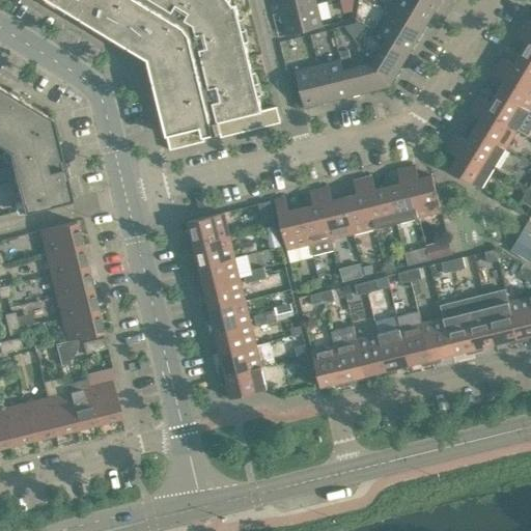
[(230,0),(52,0),(148,57),(170,149),(205,140),(204,135),(220,131),(221,137),(279,122),(281,121),(277,106),(262,109),(235,3),(233,3),(230,0)]
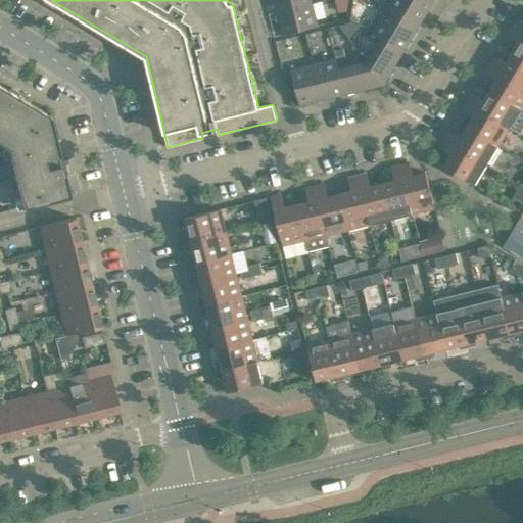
[(312,0),(274,0),(277,11),(313,2),(312,0)]
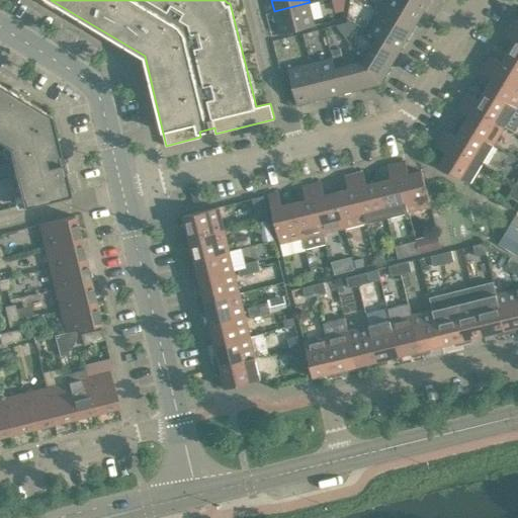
[(332,0),(335,12),(342,10),(343,0),(332,0)]
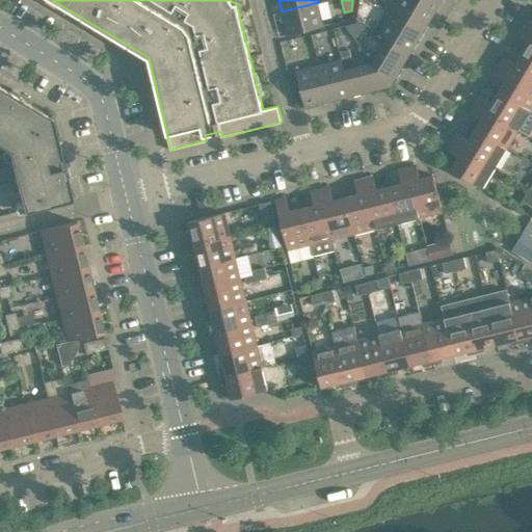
[(435,11),(416,0),(398,0),(392,11),(423,30),(435,11)]
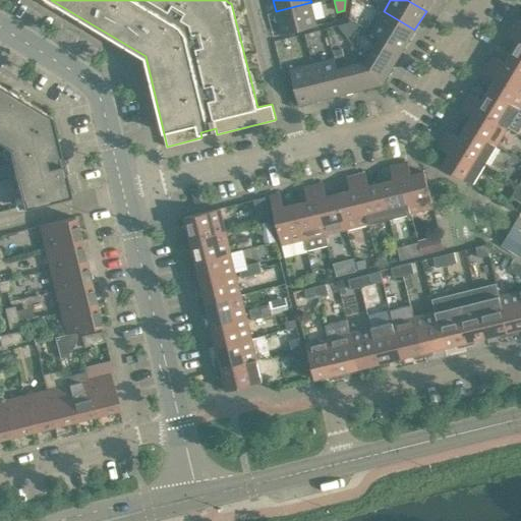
[(431,0),(407,0),(426,11),(431,0)]
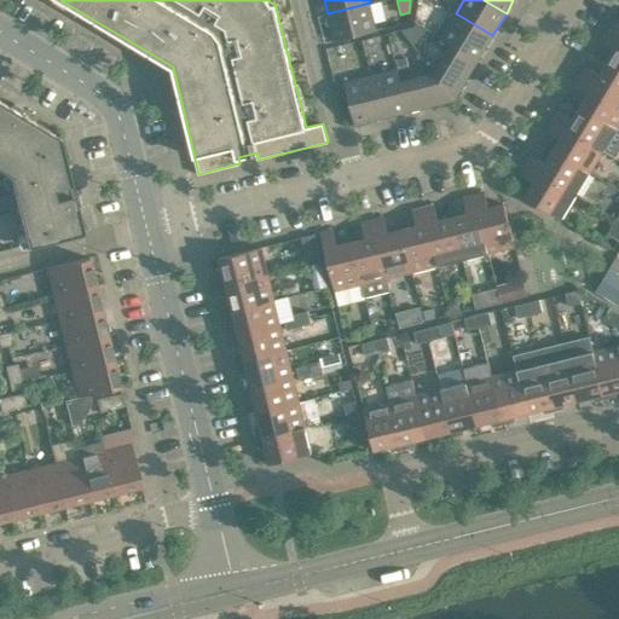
[(335,40),(376,29),(370,3),(328,13),(335,40)]
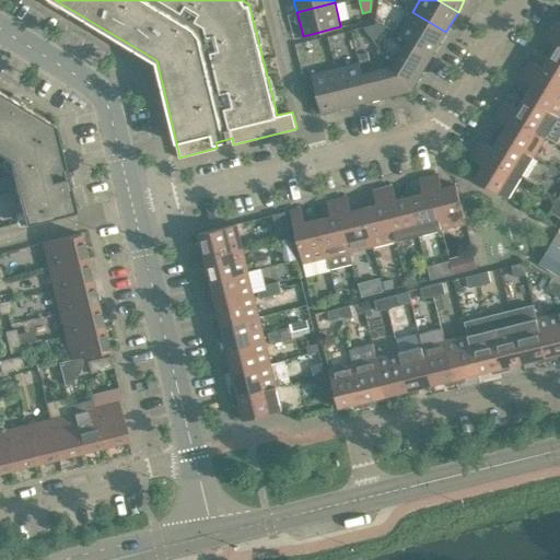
[(399,33),(409,38),(433,53),(445,32),(412,12),(399,33)]
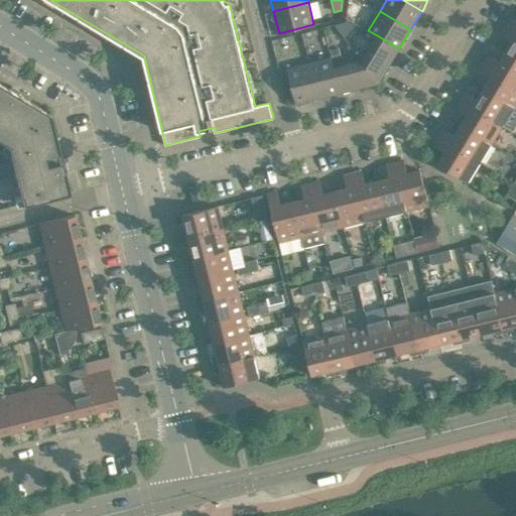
[(515,19),(510,16),(506,24),(515,30),(515,19)]
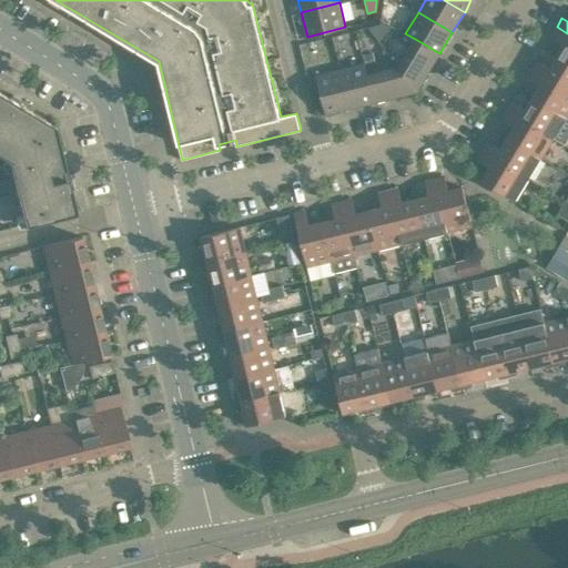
[(381,23),(369,27),(379,41),(392,26),(383,20),(381,23)]
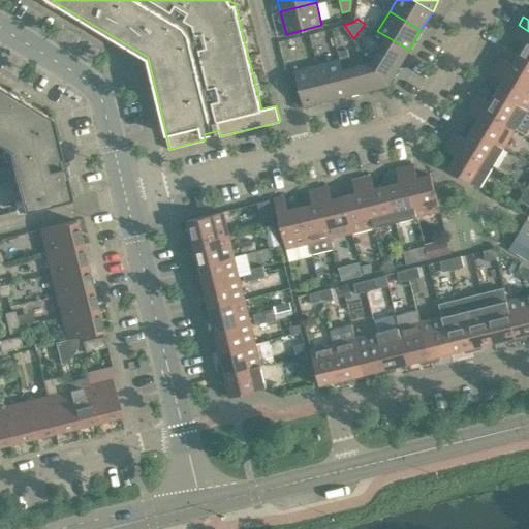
[(514,33),(525,40),(519,52),(528,57),(528,31),(519,25),(514,33)]
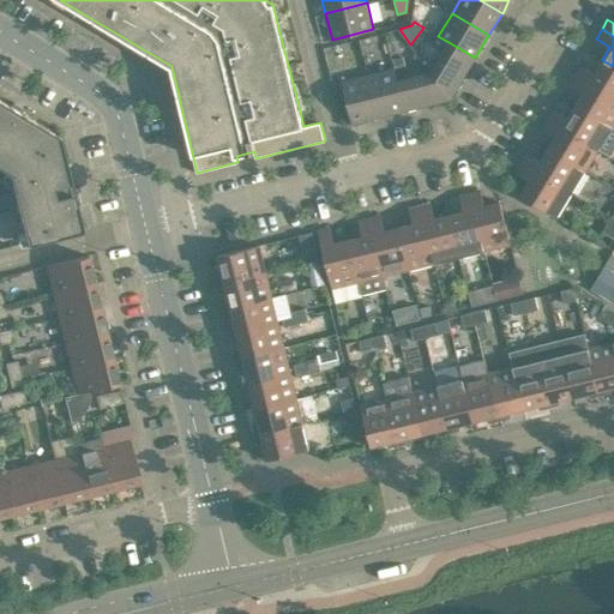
[(369,36),(360,38),(363,54),(373,52),(369,36)]
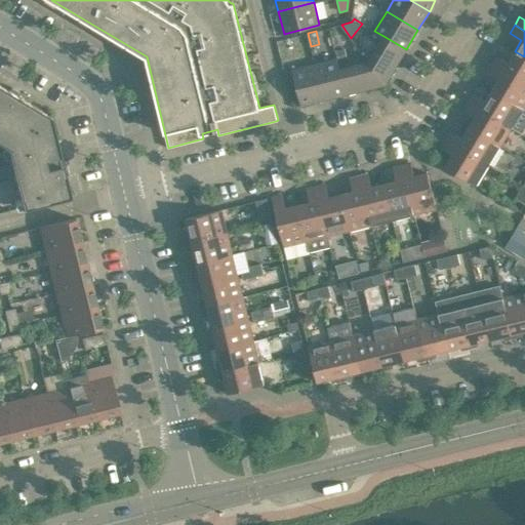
[(384,36),(368,62),(385,84),(406,49),(384,36)]
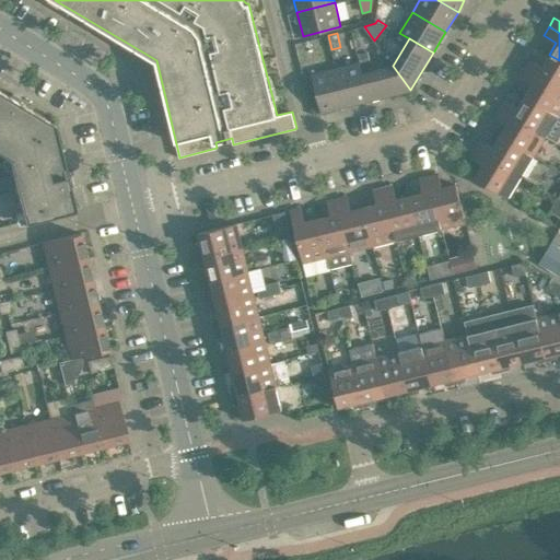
[(369,50),(359,53),(362,65),(371,62),(369,50)]
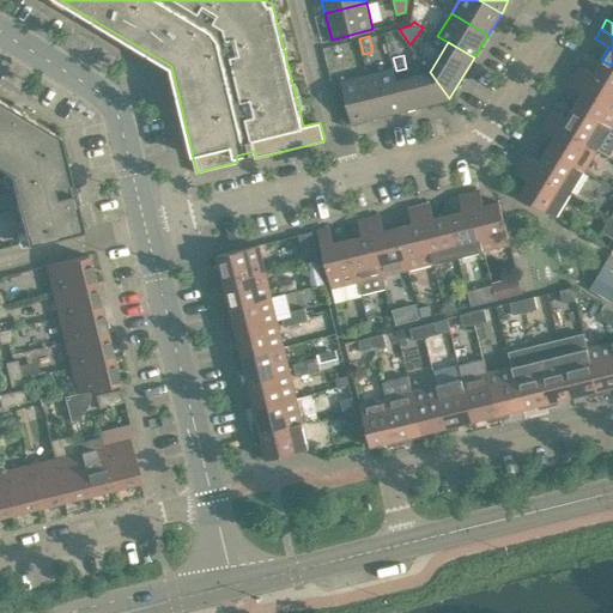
[(593,72),(580,64),(574,73),(612,97),(612,66),(601,60),(593,72)]
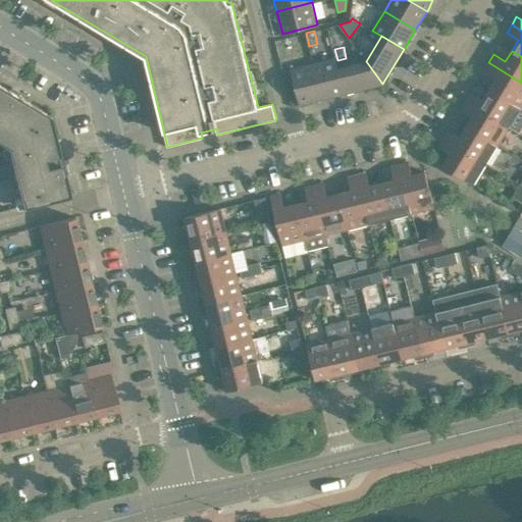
[(337,68),(335,58),(313,63),(322,99),(344,94),(337,68)]
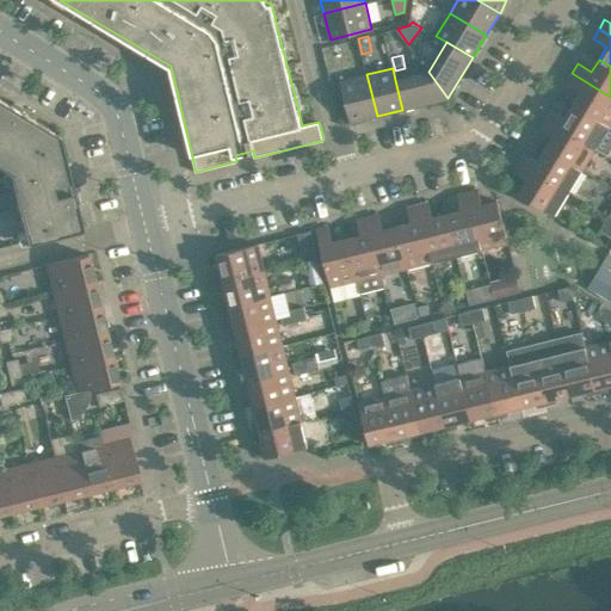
[(429,72),(395,80),(402,110),(448,98),(429,72)]
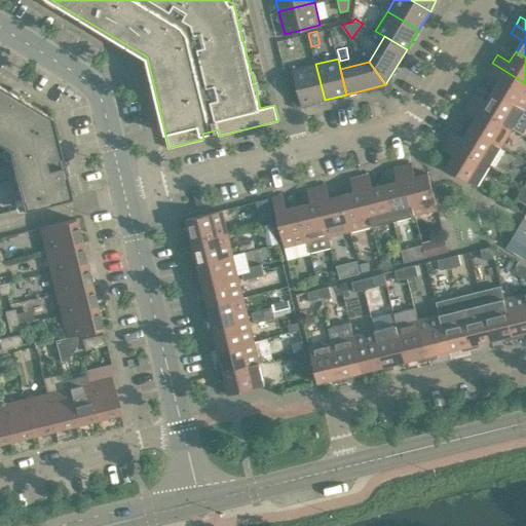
[(488,71),(499,78),(492,89),(524,108),(525,105),(525,83),(492,63),(488,71)]
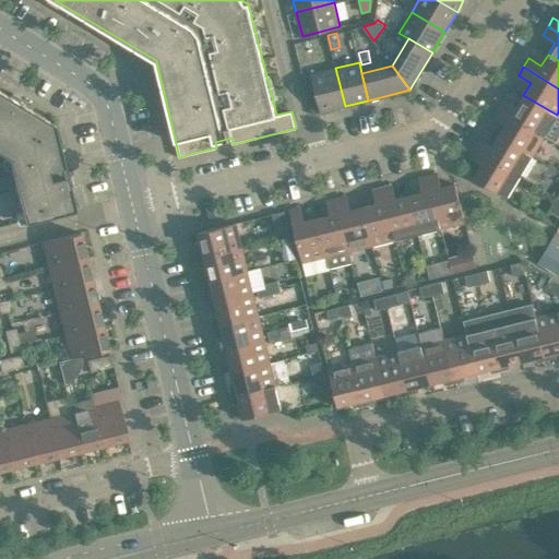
[(311,73),(321,111),(345,106),(335,68),(311,73)]
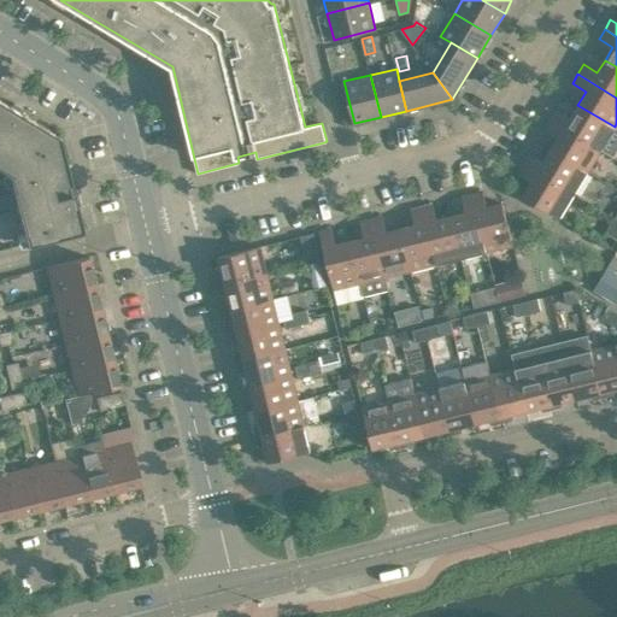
[(0,166),(9,172),(27,244),(82,230),(76,206),(81,205),(78,194),(74,195),(59,135),(21,112),(23,109),(13,103),(11,106),(0,99),(0,166)]
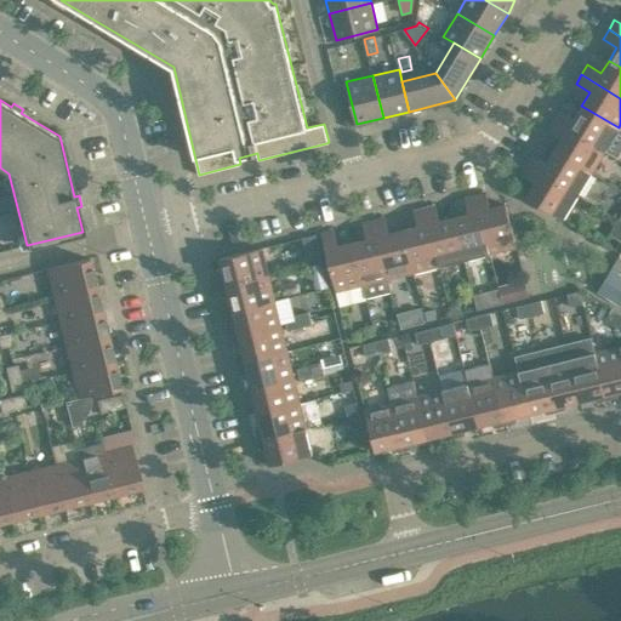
[(574,118),(560,109),(554,119),(605,151),(619,127),(581,106),(574,118)]
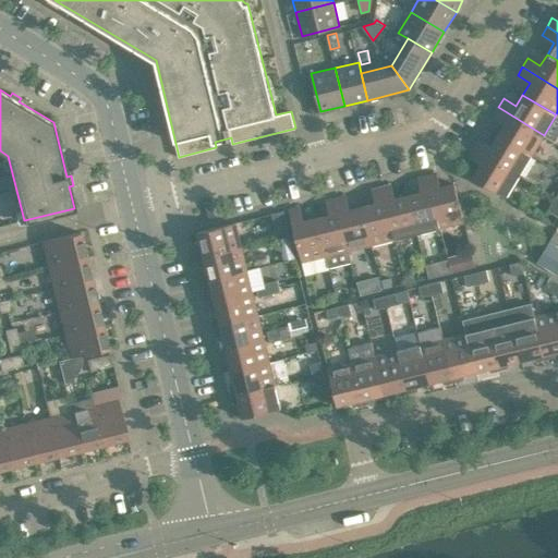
[(493,116),(506,123),(498,135),(532,155),(544,135),(498,107),(493,116)]
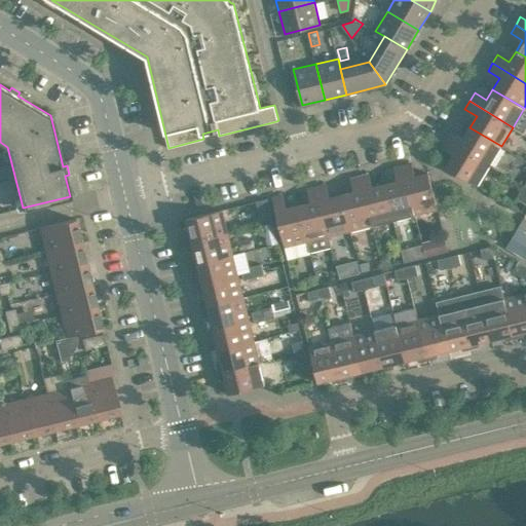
[(463,138),(451,130),(447,139),(490,165),(501,146),(470,127),(463,138)]
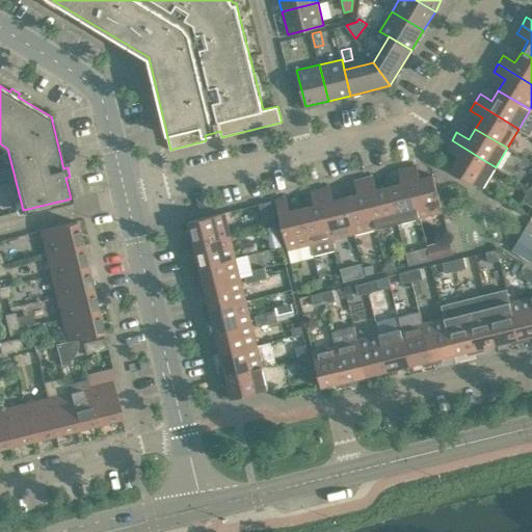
[(451,167),(483,187),(496,167),(452,140),(447,149),(458,156),(451,167)]
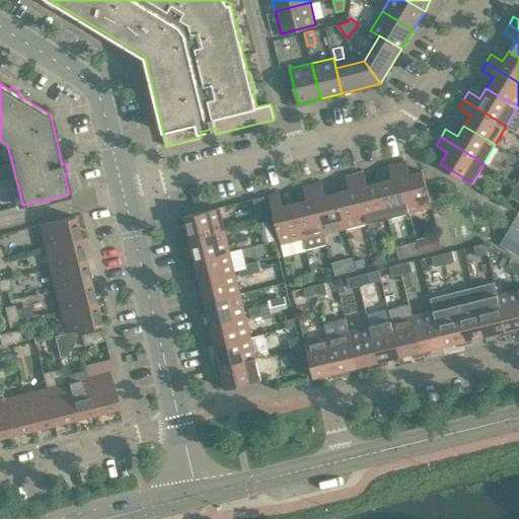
[(423,170),(410,173),(406,160),(397,163),(410,211),(432,206),(423,170)]
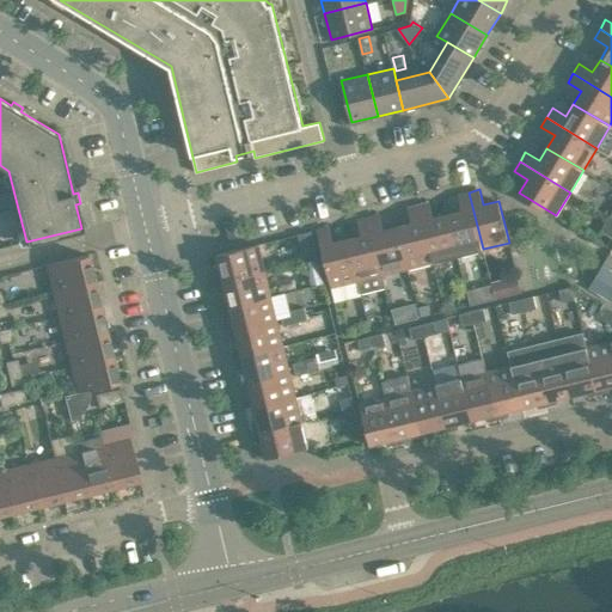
[(458,195),(461,210),(447,214),(458,255),(483,249),(469,193),(458,195)]
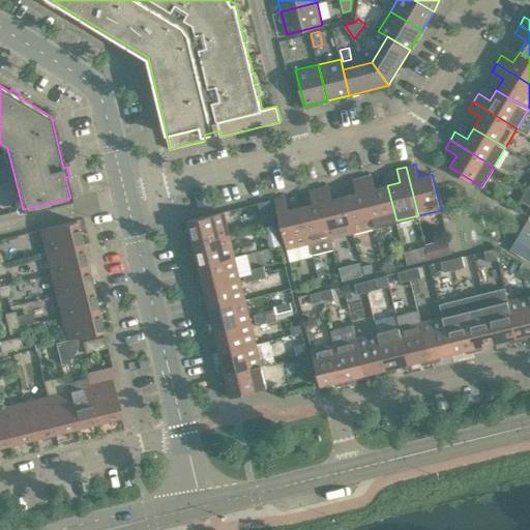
[(0,179),(12,177),(11,169),(0,171),(0,179)]
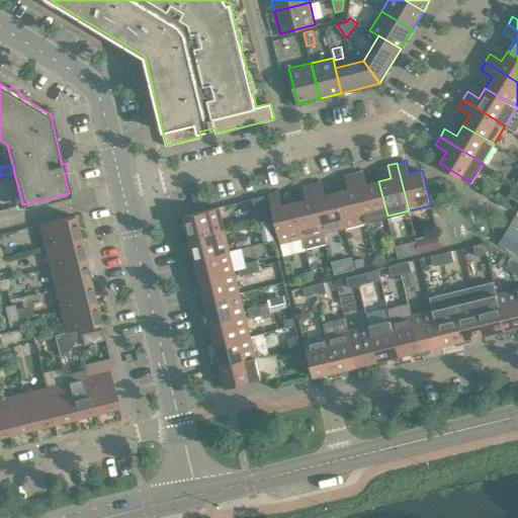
[(366,184),(363,171),(354,173),(366,222),(387,216),(378,181),(366,184)]
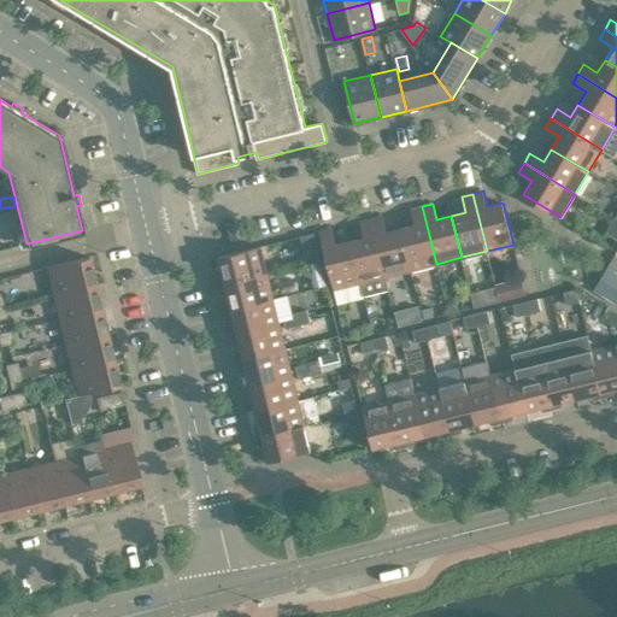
[(422,206),(411,209),(416,224),(401,228),(411,270),(436,264),(422,206)]
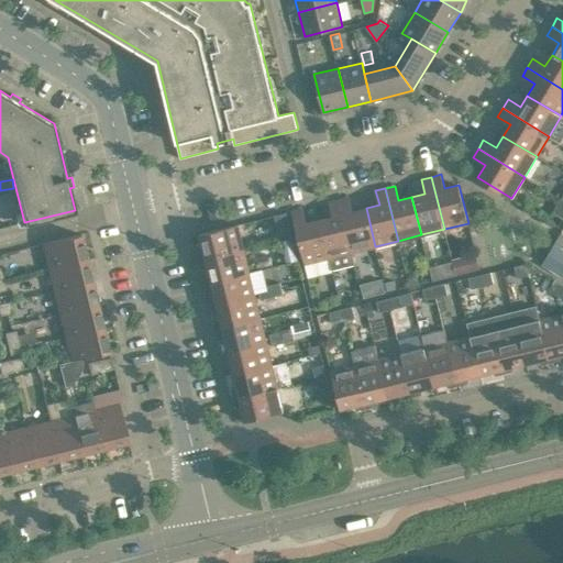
[(352,211),(349,197),(339,199),(352,252),(375,246),(366,208),(352,211)]
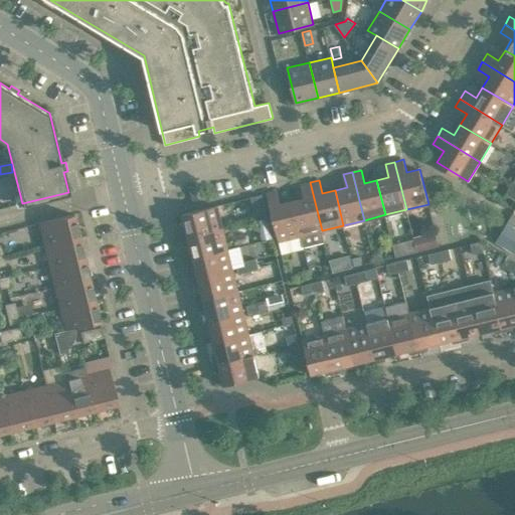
[(514,197),(514,183),(512,181),(505,193),(514,199),(514,197)]
